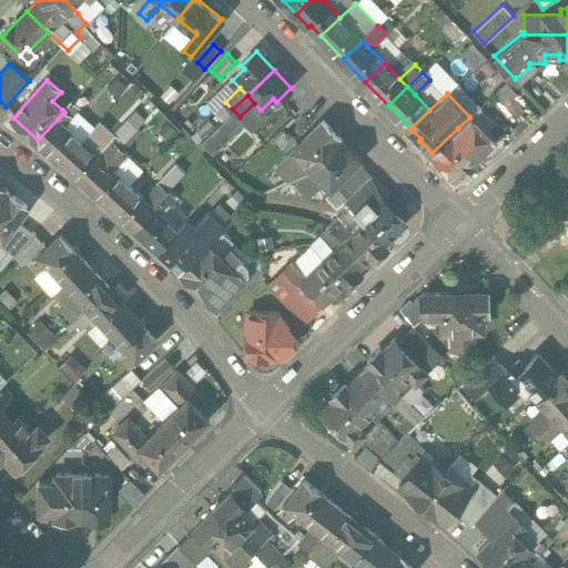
[(128,99),(105,112),(113,124),(135,112),(128,99)]
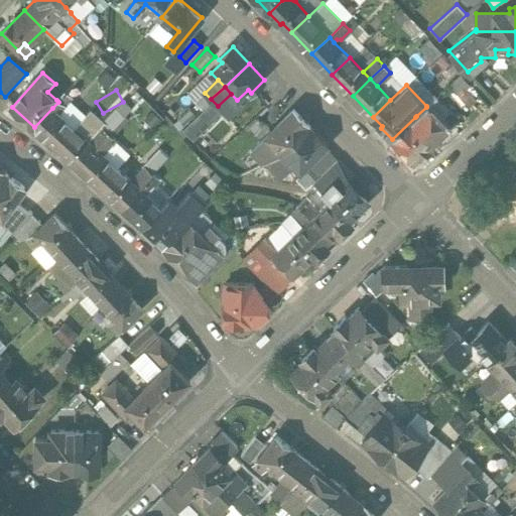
[(63,92),(56,100),(58,102),(52,108),(57,113),(72,99),(63,92)]
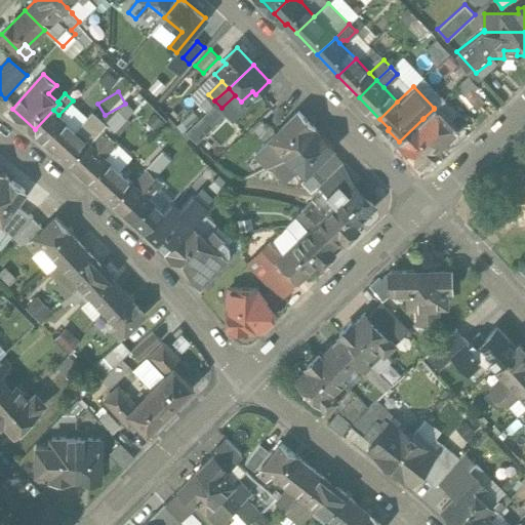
[(423,118),(422,119),(399,142),(421,165),(455,131),(434,109),(423,118)]
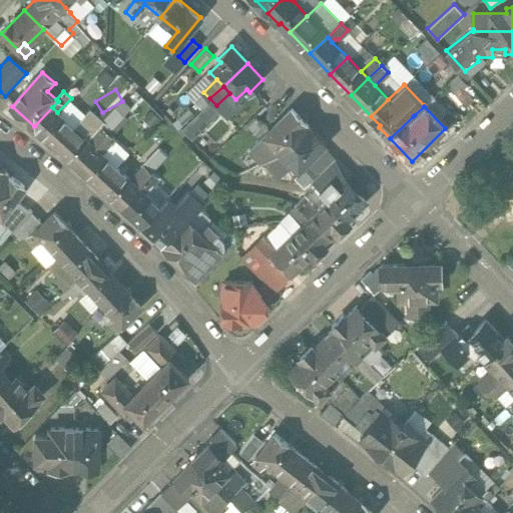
[(57,112),(52,107),(34,126),(46,137),(47,135),(57,145),(73,127),(57,112)]
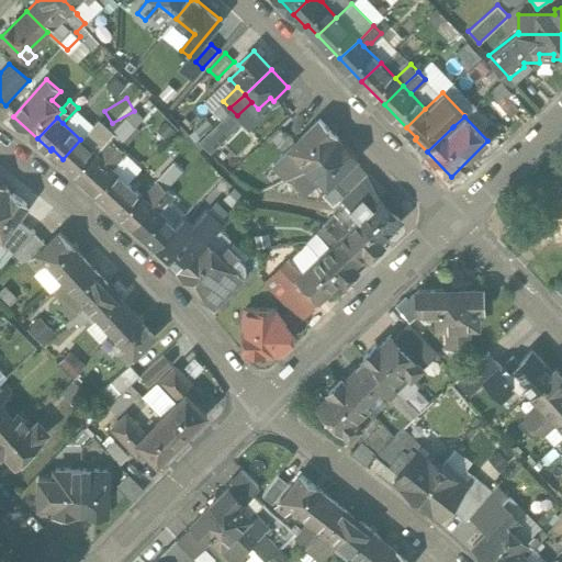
[(126,119),(112,134),(114,135),(97,154),(104,161),(116,147),(135,126),(126,119)]
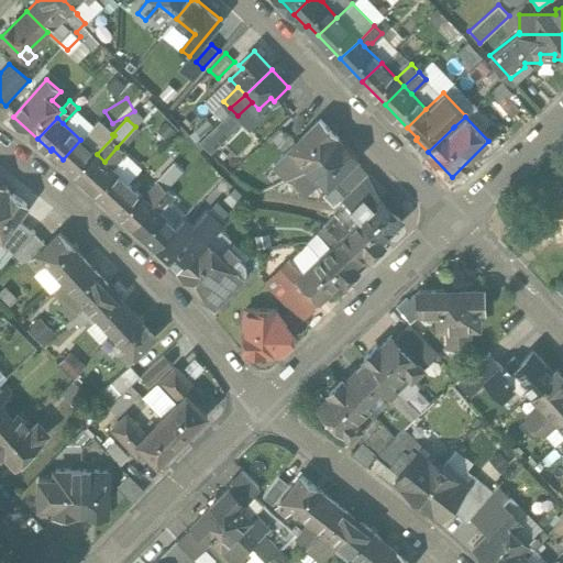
[(320,121),(291,150),(310,167),(339,139),(320,121)]
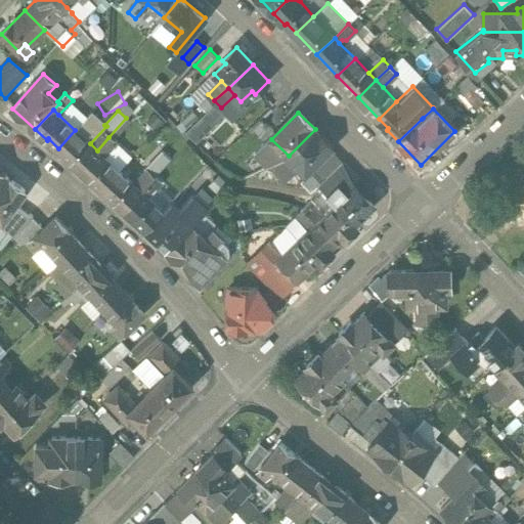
[(332,146),(315,129),(289,156),(274,163),(285,173),(293,174),(299,167),(306,173),(332,146)]
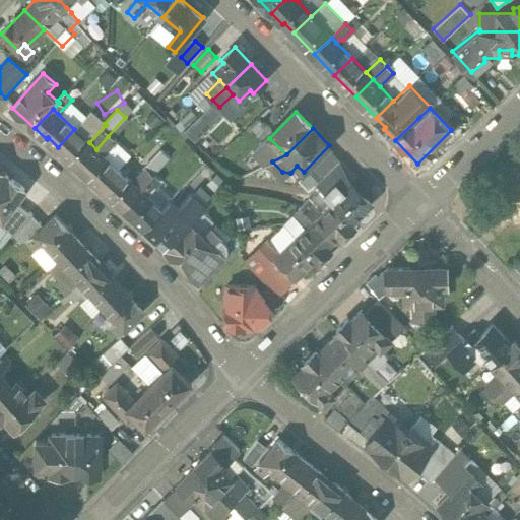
[(74,129),(58,147),(79,167),(96,149),(89,142),(74,129)]
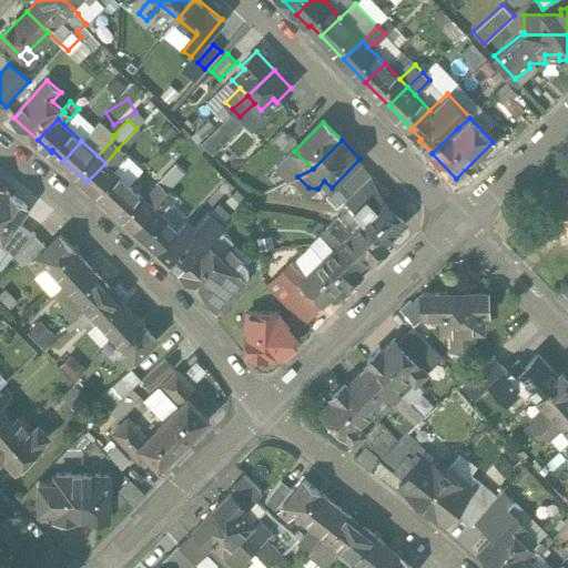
[(118,149),(105,163),(113,170),(127,155),(118,149)]
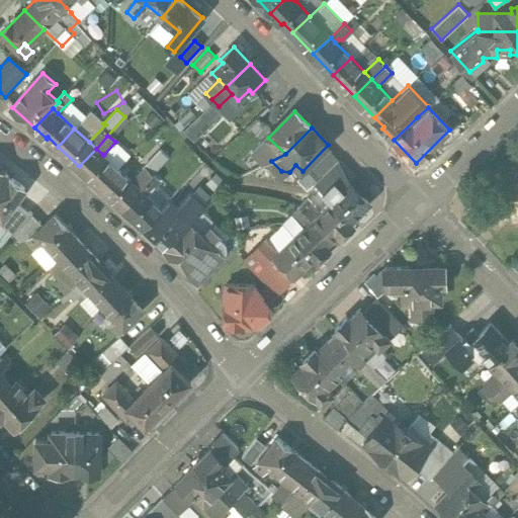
[(103,155),(96,149),(79,166),(101,186),(117,168),(103,155)]
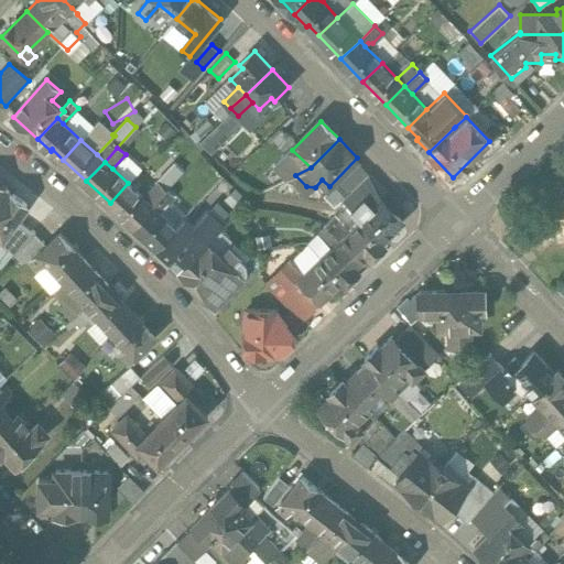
[(359,163),(339,183),(349,193),(369,173),(359,163)]
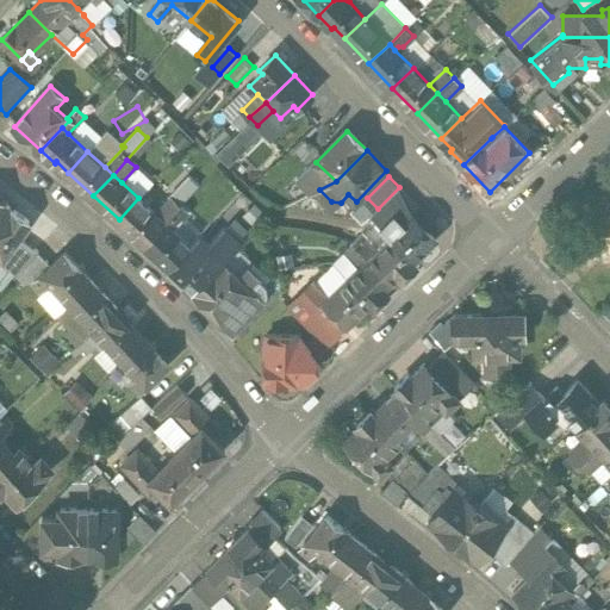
[(155,215),(138,198),(119,219),(144,243),(163,222),(155,215)]
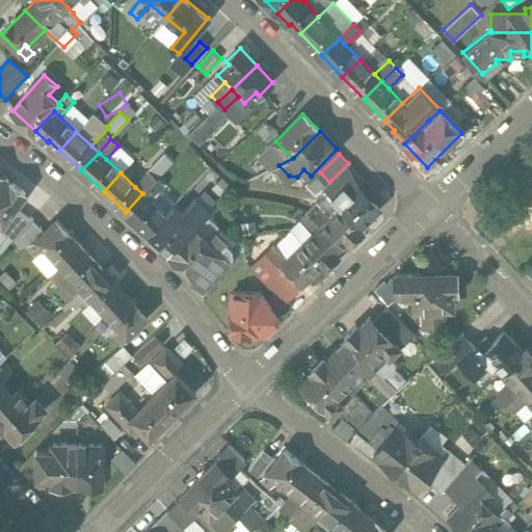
[(148,174),(135,187),(142,193),(155,180),(148,174)]
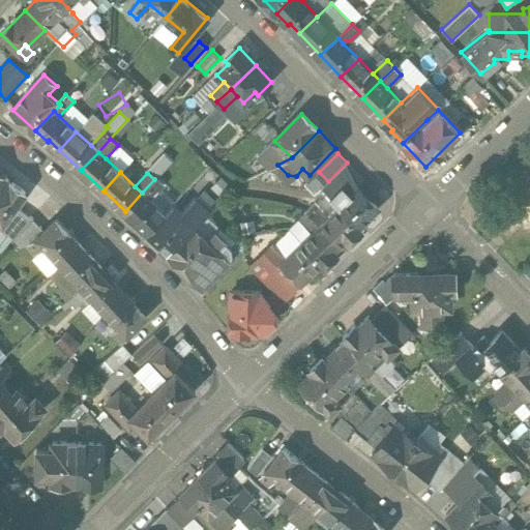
[(359,177),(348,187),(353,193),(339,207),(357,227),(358,227),(379,207),(366,195),(372,189),(359,177)]
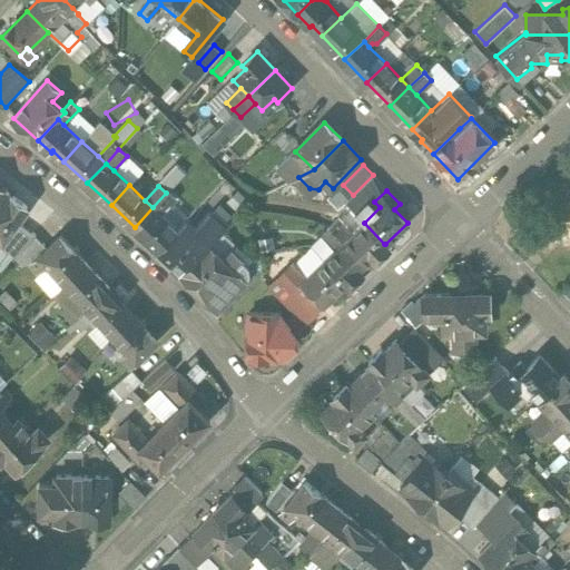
[(5,192),(0,198),(0,237),(3,239),(27,207),(5,192)]
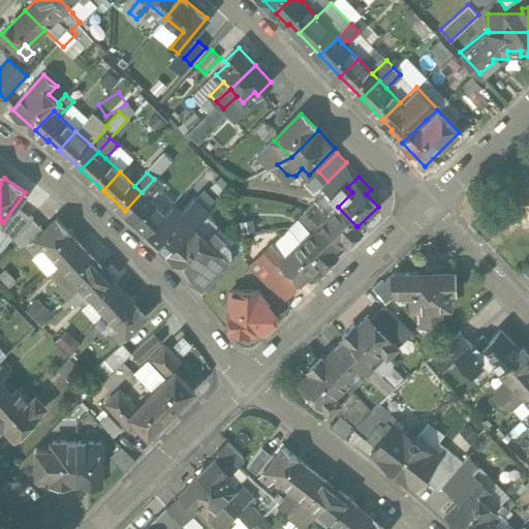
[(154,179),(142,192),(149,199),(161,186),(154,179)]
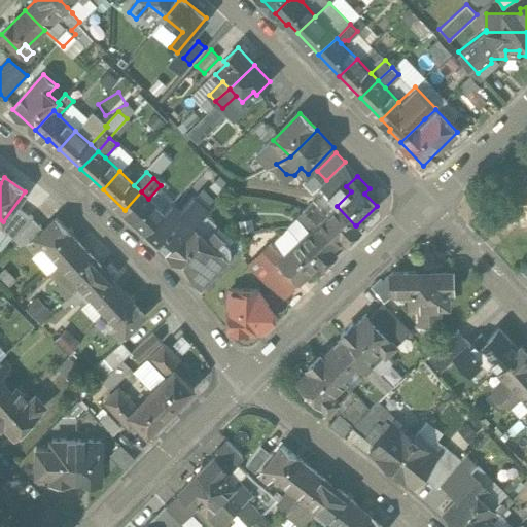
[(175,186),(162,200),(168,206),(181,191),(175,186)]
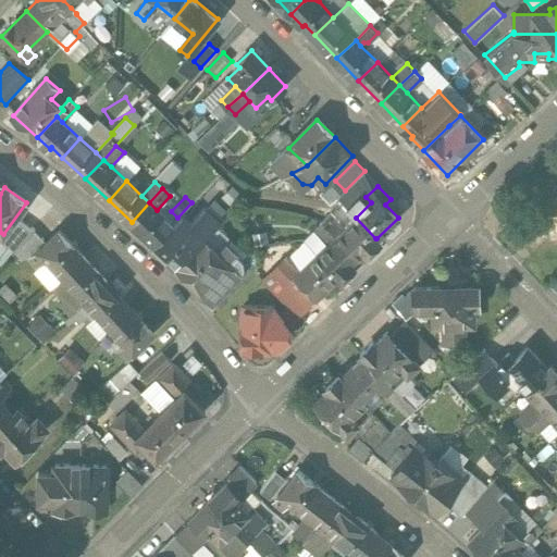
[(157,210),(149,202),(132,222),(155,244),(173,224),(157,210)]
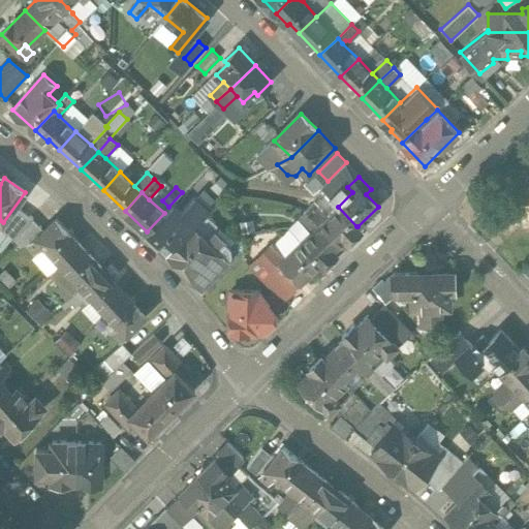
[(182,212),(173,204),(164,213),(186,234),(193,225),(208,208),(196,197),(182,212)]
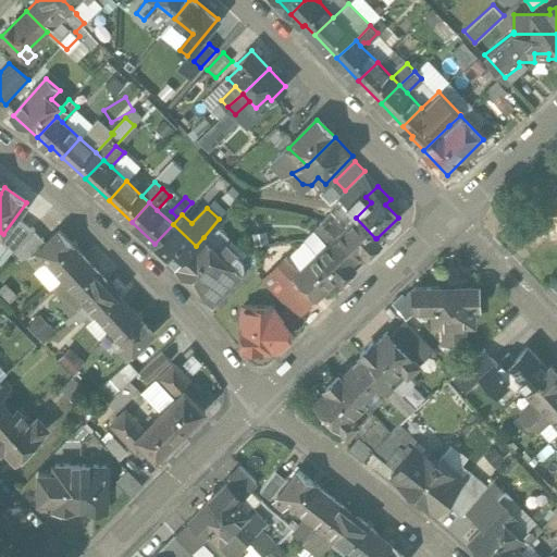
[(508,209),(498,219),(505,225),(515,217),(508,209)]
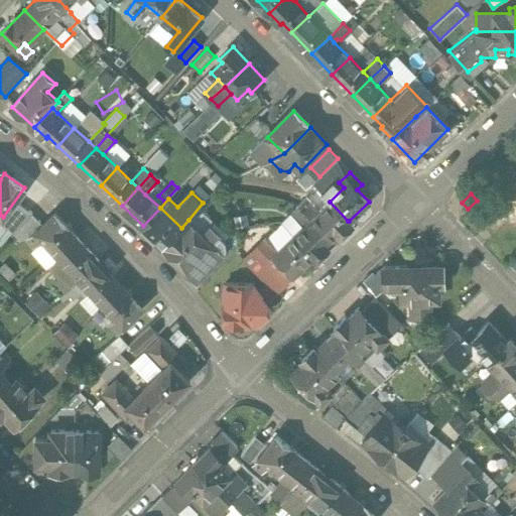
[(313,207),(305,199),(299,205),(312,219),(315,216),(309,210),(313,207)]
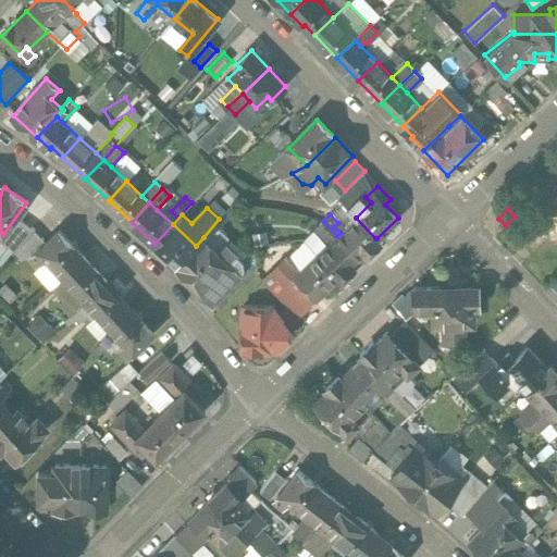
[(341,233),(337,236),(357,257),(363,251),(367,254),(380,240),(376,238),(375,238),(356,218),(341,233)]
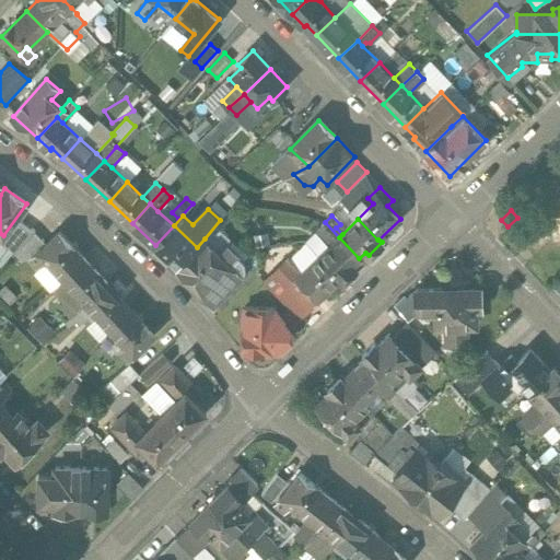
[(339,237),(325,222),(317,230),(331,245),(339,237)]
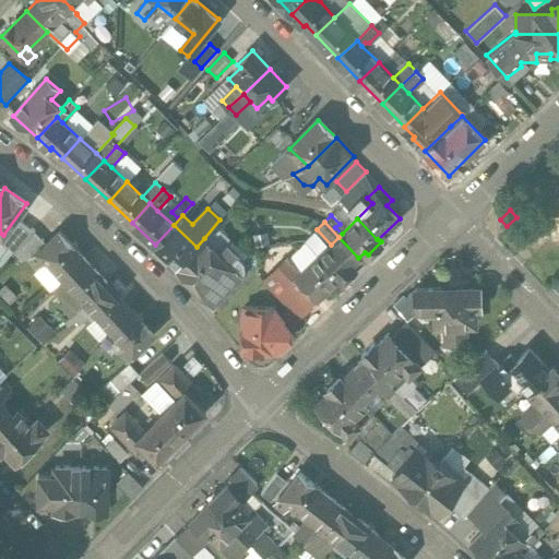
[(174,225),(155,245),(166,254),(165,256),(178,268),(197,247),(174,225)]
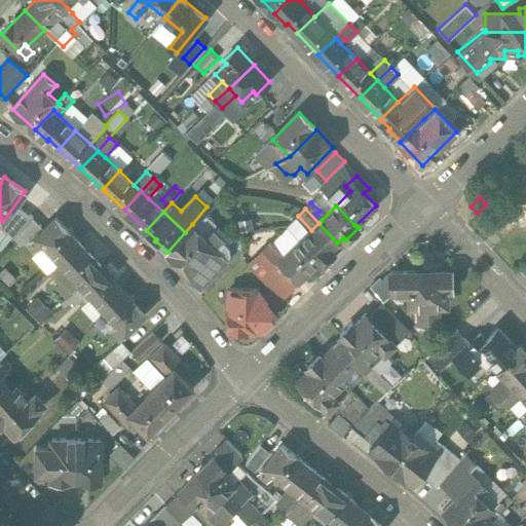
[(31,216),(12,235),(21,245),(41,226),(31,216)]
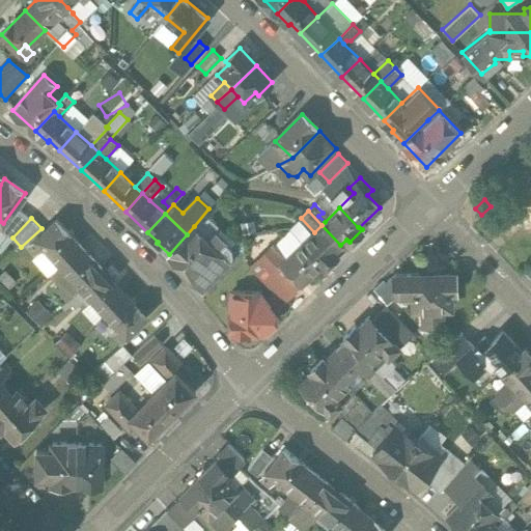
[(57,219),(30,245),(36,251),(44,244),(60,262),(80,244),(57,219)]
